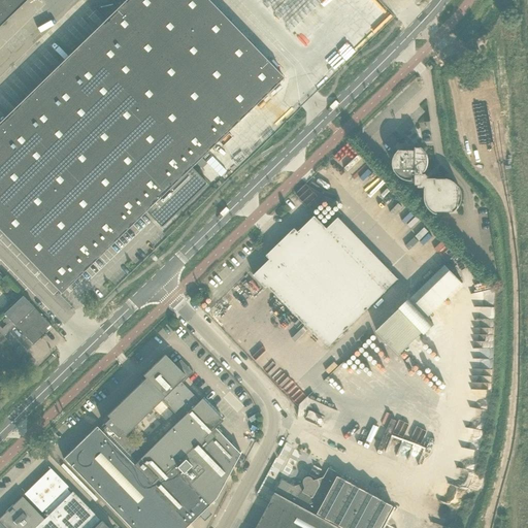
[(206,0),(125,0),(0,121),(0,231),(60,294),(144,211),(153,220),(160,228),(168,220),(206,184),(191,167),(283,77),(206,0)]
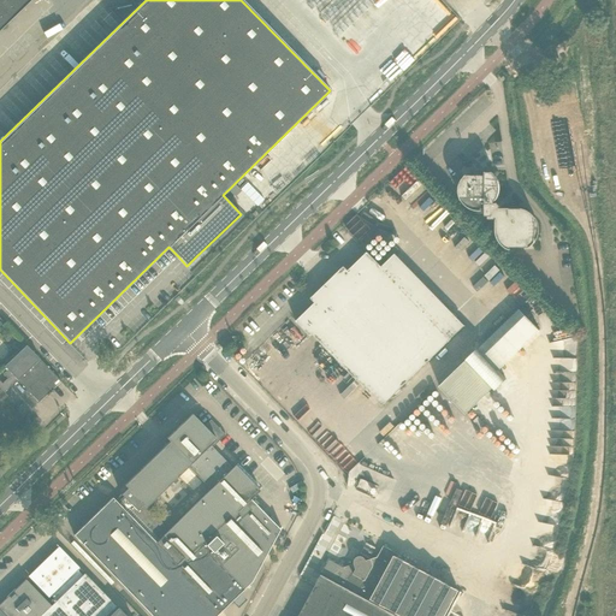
[(0,0),(0,29),(29,0),(0,0)]
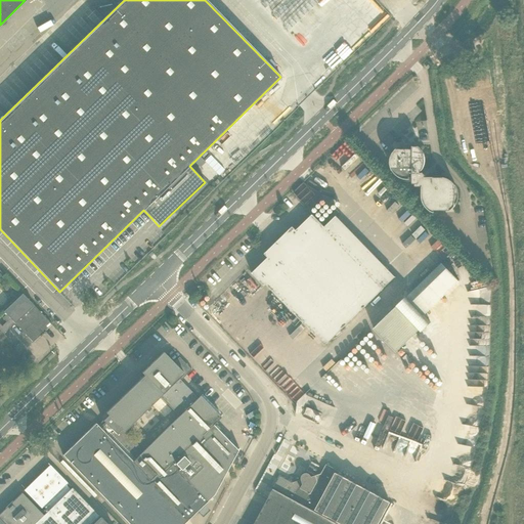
[(395,27),(387,32),(394,43),(402,38),(395,27)]
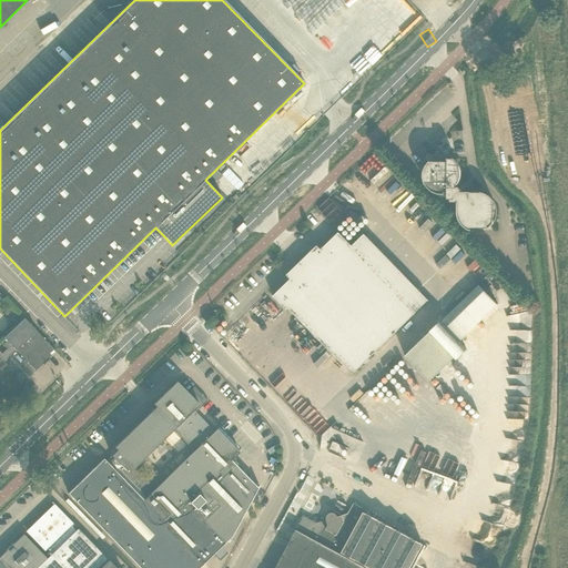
[(371,162),(381,172),(389,163),(381,153),(371,162)]
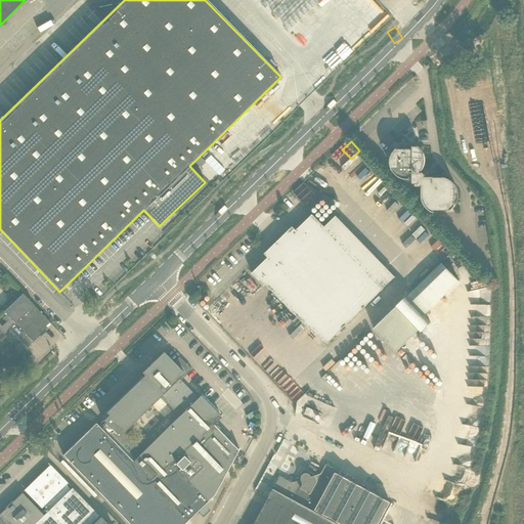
[(421,149),(419,146),(418,146),(412,146),(412,149),(396,149),(396,148),(394,150),(392,154),(391,156),(390,159),(390,162),(390,165),(391,168),(392,171),(394,173),(396,175),(397,176),(399,177),(402,178),(404,179),(411,179),(411,184),(415,184),(415,187),(421,186),(422,200),(423,202),(424,204),(426,207),(428,209),(430,211),(433,212),(433,211),(450,211),(452,208),(454,208),(455,206),(456,203),(457,200),(457,197),(457,194),(456,191),(455,188),(454,187),(453,185),(452,183),(451,181),(449,180),(447,179),(445,178),(443,178),(427,177),(423,174),(421,174),(421,171),(423,169),(424,166),(425,164),(425,161),(425,158),(424,155),(423,151),(421,149)]
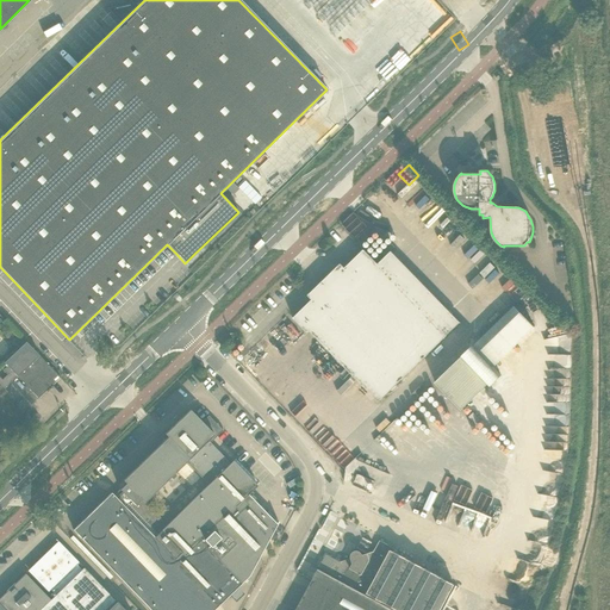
[(415,195),(425,185),(421,181),(411,192),(415,195)]
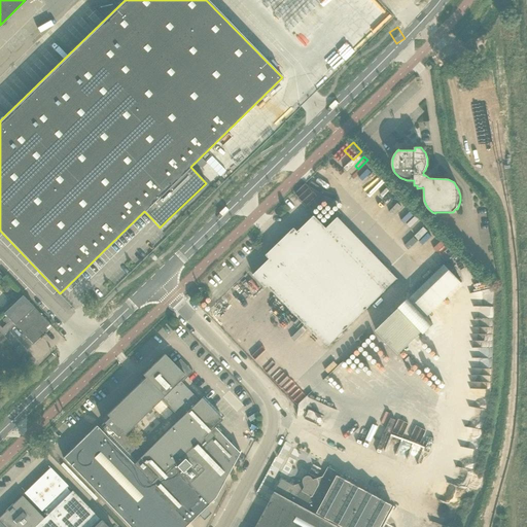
[(380,183),(383,191),(389,188),(386,181),(380,183)]
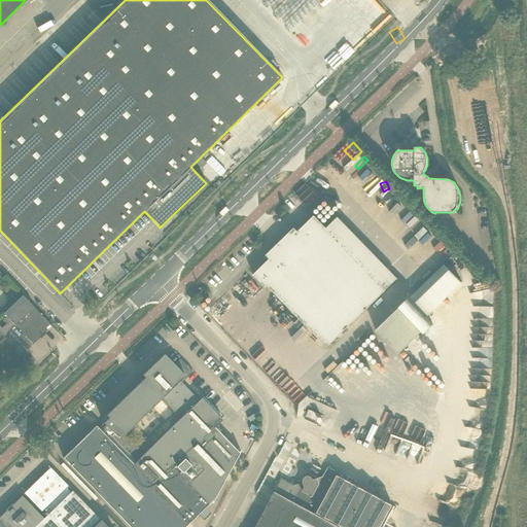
[(424,221),(398,197),(390,206),(416,230),(424,221)]
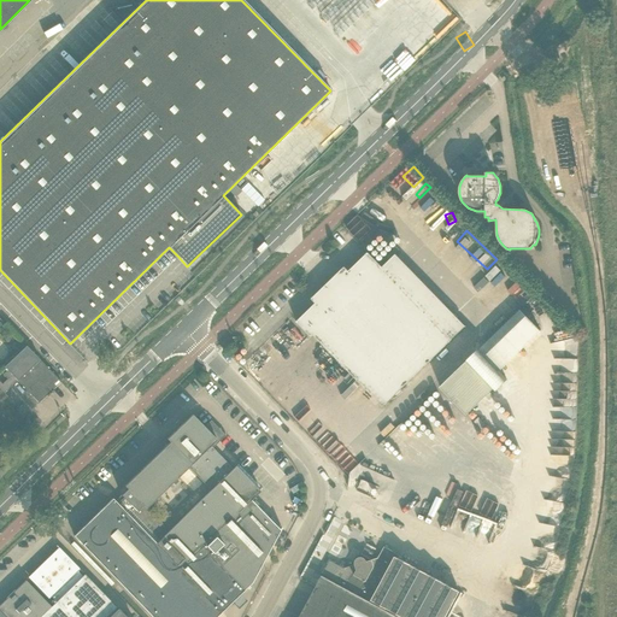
[(382,268),(376,262),(368,252),(348,271),(344,266),(311,299),(315,303),(297,322),(311,336),(313,335),(382,406),(465,327),(395,254),(382,268)]
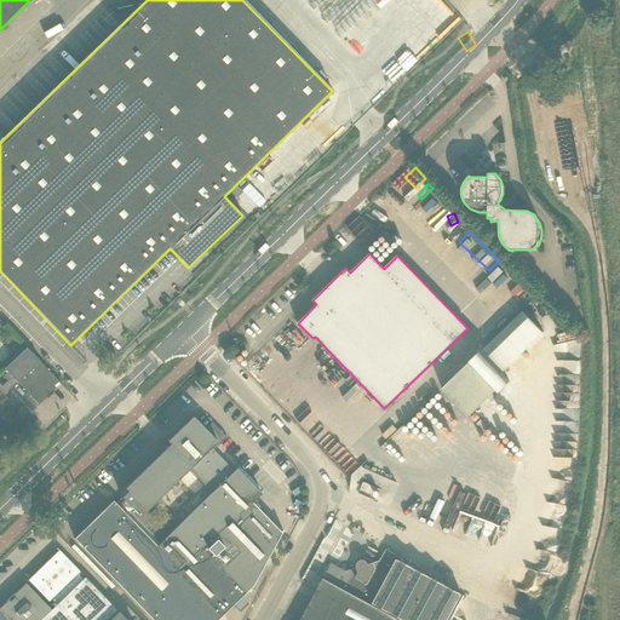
[(500,373),(543,332),(522,311),(480,351),(469,361),(469,362),(442,389),(469,417),(495,390),(498,392),(509,382),(500,373)]
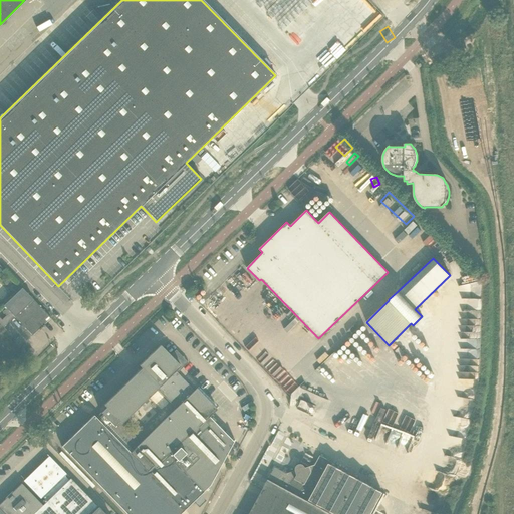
[(32,335),(50,318),(21,288),(3,305),(32,335)]
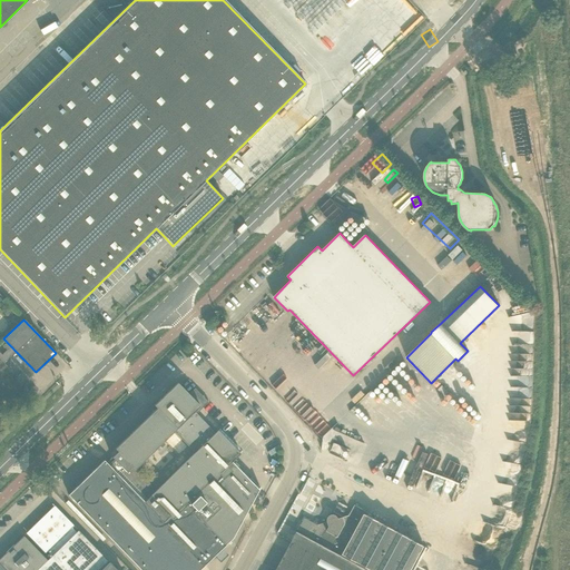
[(510,420),(531,420),(531,369),(512,369),(512,375),(522,375),(522,386),(518,386),(518,396),(517,396),(517,404),(510,404),(510,420)]
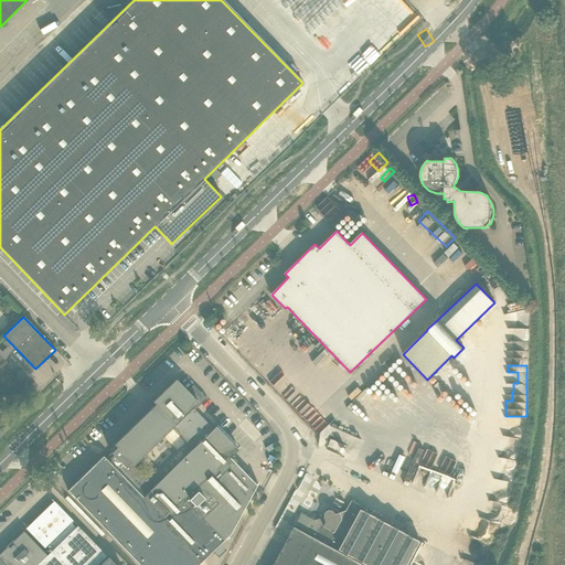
[(191,396),(190,398),(184,393),(193,385),(192,385),(187,391),(176,380),(152,402),(156,405),(114,445),(116,448),(110,454),(113,456),(107,461),(103,456),(67,491),(139,564),(198,564),(212,552),(217,557),(225,551),(220,544),(223,541),(231,533),(257,483),(256,482),(255,484),(230,458),(237,449),(215,427),(213,429),(192,408),(198,403),(191,396)]
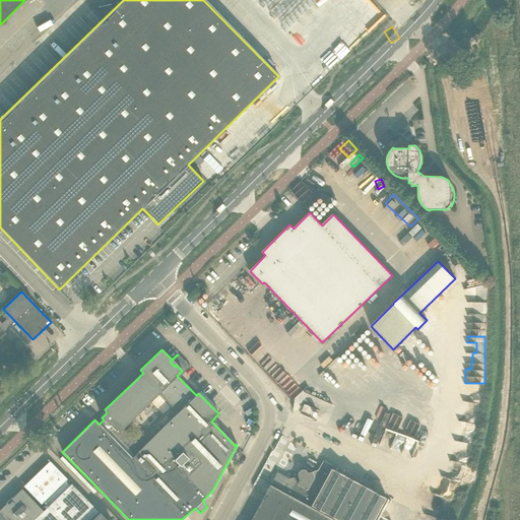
[(366,413),(374,417),(381,404),(372,400),(366,413)]
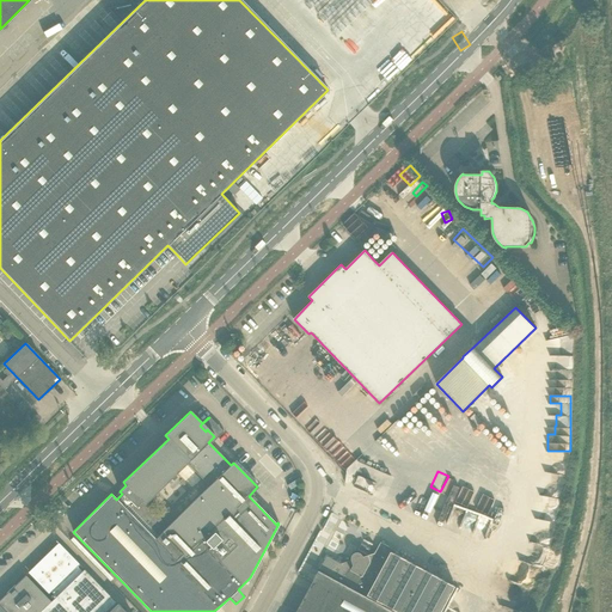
[(390,551),(389,546),(380,543),(374,554),(363,557),(362,555),(360,554),(359,552),(356,552),(354,554),(352,556),(352,557),(352,561),(347,563),(347,562),(341,563),(326,556),(319,569),(319,571),(367,597),(367,595),(397,611),(441,611),(456,586),(390,551)]
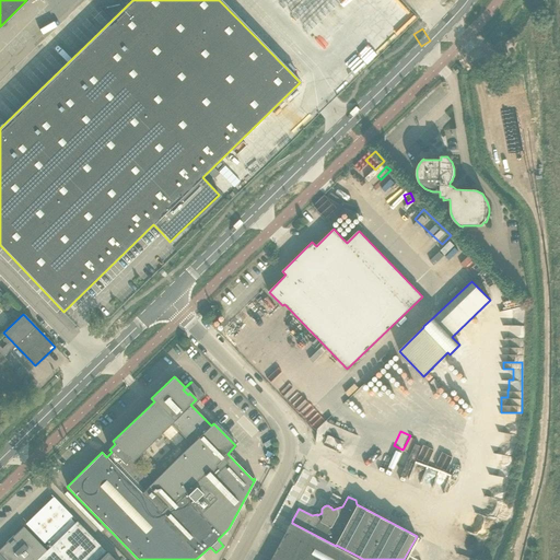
[(114,559),(72,516),(60,504),(55,499),(51,499),(43,506),(43,511),(38,514),(35,514),(27,523),(27,526),(33,532),(36,532),(37,533),(37,536),(43,541),(46,541),(50,546),(46,550),(23,526),(0,548),(0,559),(114,559)]
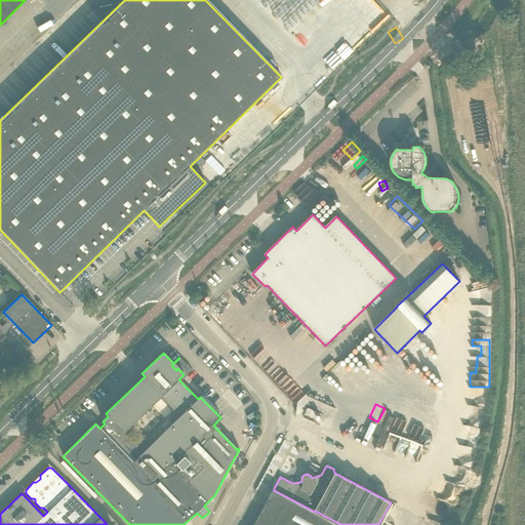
[(337,524),(315,513),(315,512),(274,490),(253,524),(337,524)]
